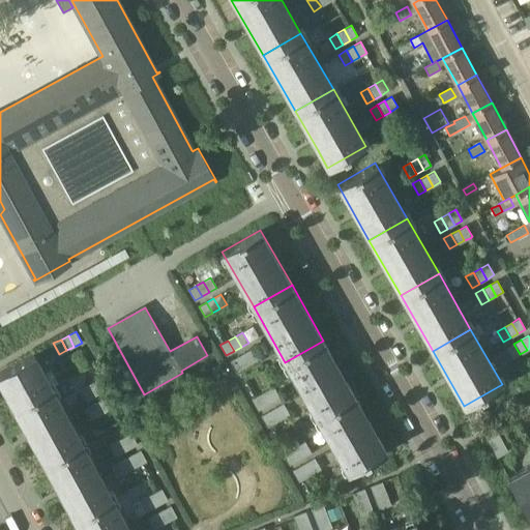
[(317,417),(355,395),(323,341),(285,362),(317,417)]
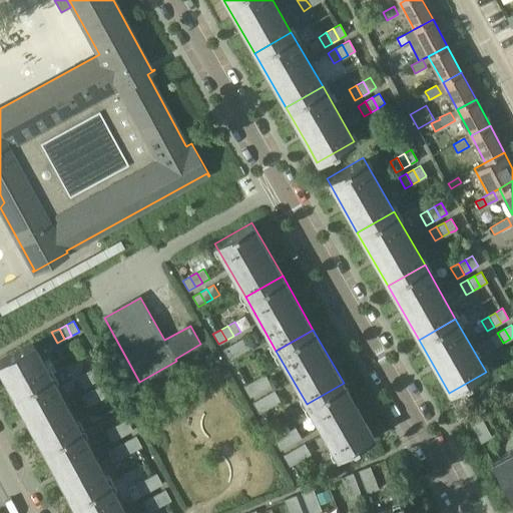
[(496,347),(503,343),(497,333),(490,337),(496,347)]
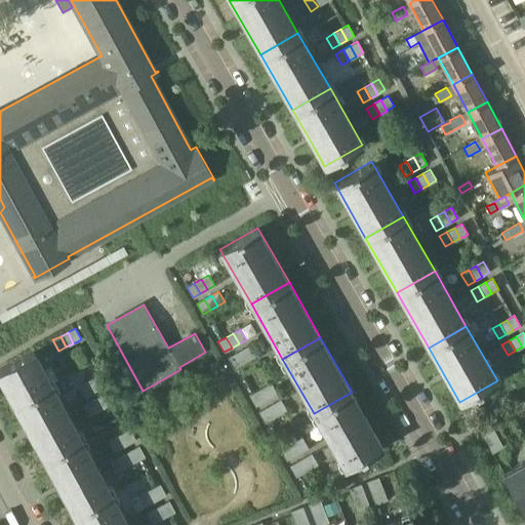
[(242,350),(248,360),(255,356),(249,346),(242,350)]
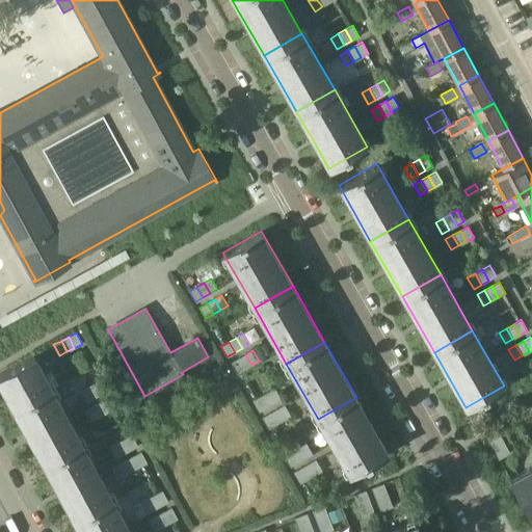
[(270,350),(261,355),(264,362),(274,356),(270,350)]
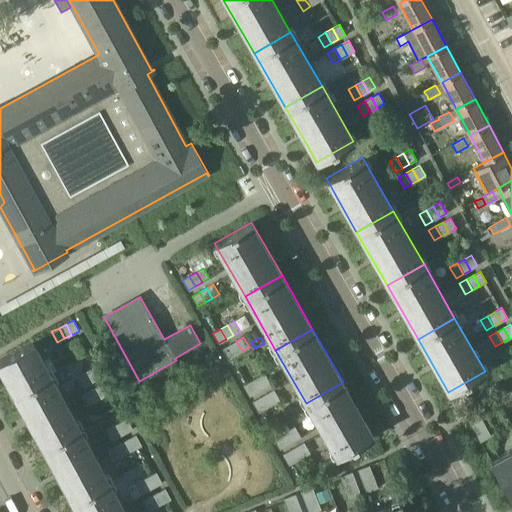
[(242,351),(236,341),(229,345),(235,355),(242,351)]
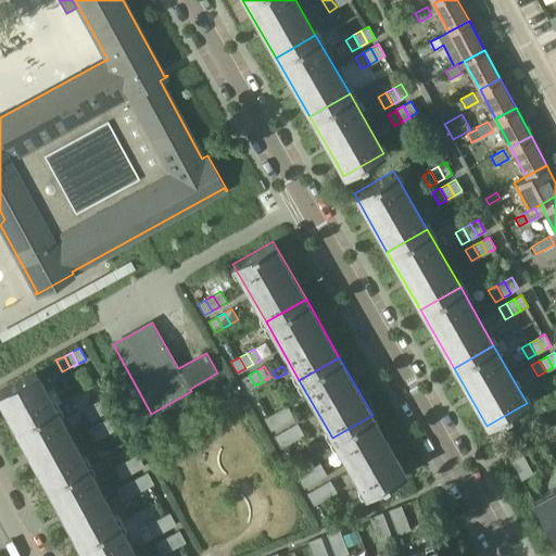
[(0,401),(7,413),(12,422),(52,401),(36,371),(0,390),(0,401)]
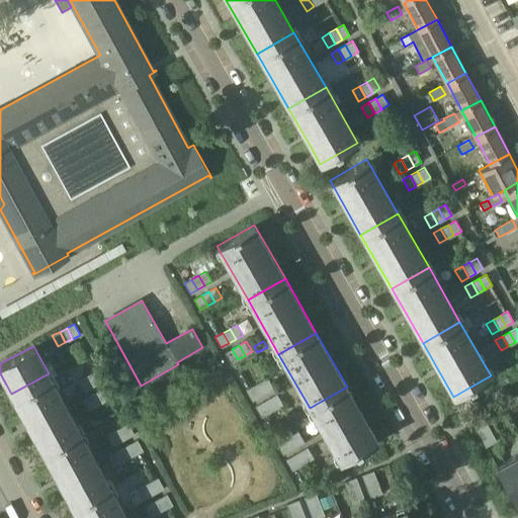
[(238,359),(232,349),(225,353),(231,363),(238,359)]
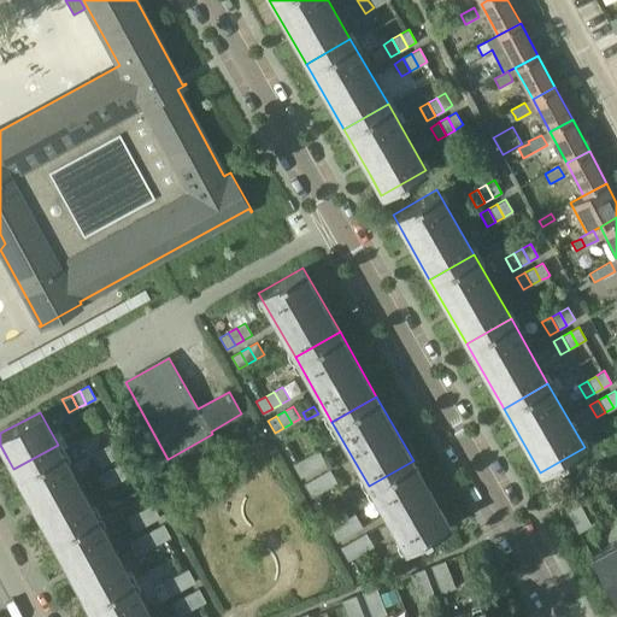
[(116,458),(124,453),(117,440),(109,445),(116,458)]
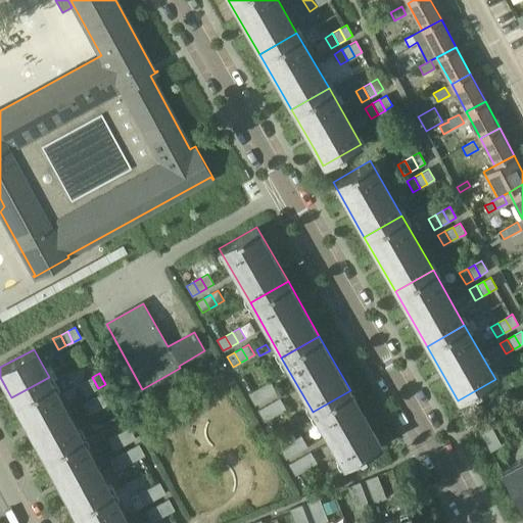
[(80,433),(49,377),(11,397),(36,442),(42,455),(80,433)]
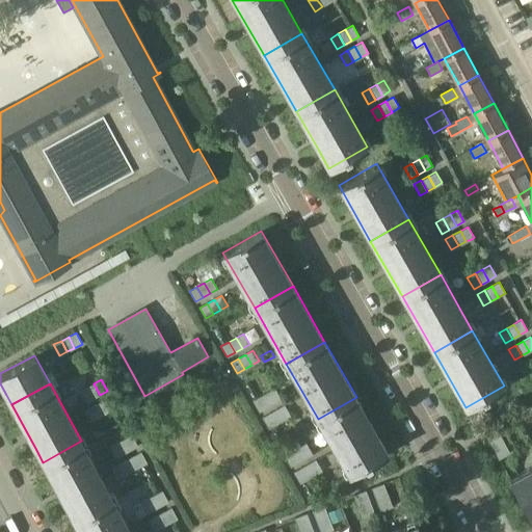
[(100,395),(94,383),(86,388),(92,399),(100,395)]
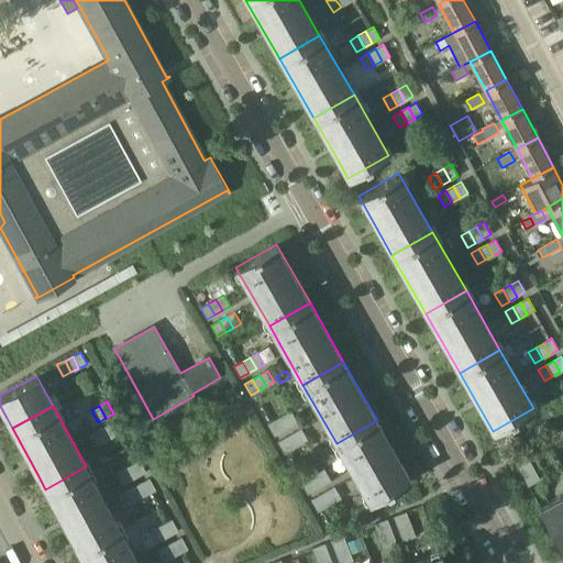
[(98,422),(91,410),(84,415),(90,426),(98,422)]
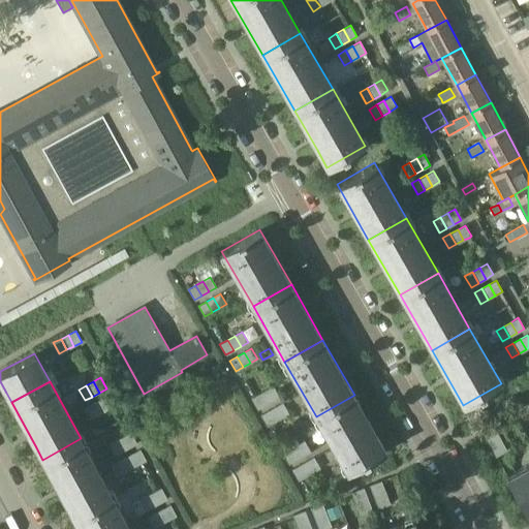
[(266,391),(272,401),(279,397),(273,386),(266,391)]
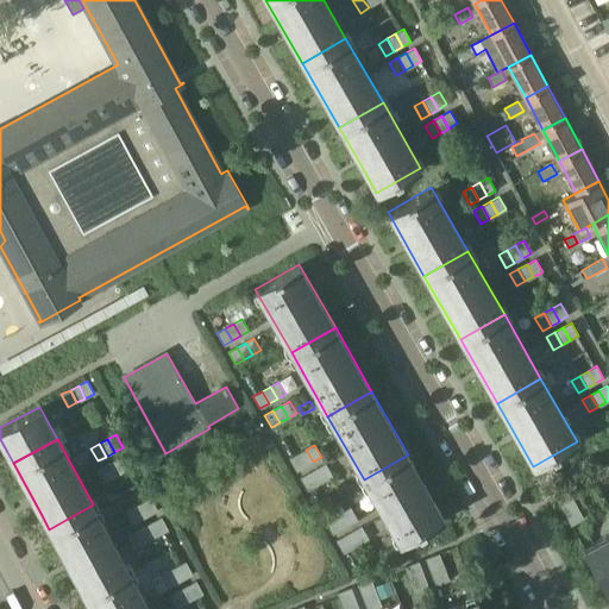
[(313,462),(306,450),(297,453),(305,466),(313,462)]
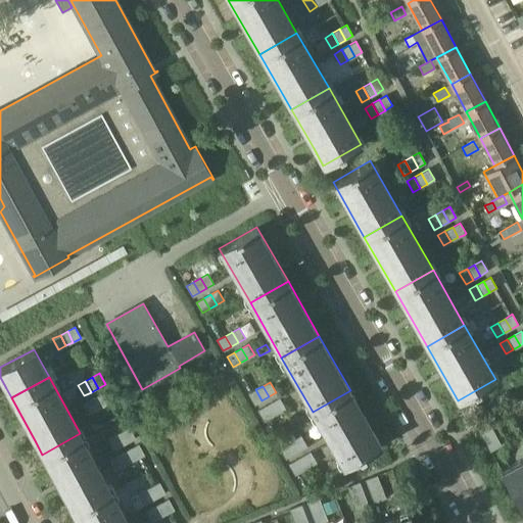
[(107,405),(114,400),(108,389),(101,393),(107,405)]
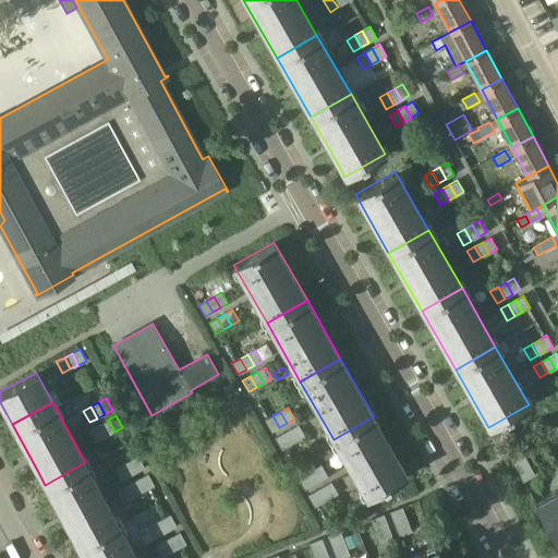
[(279,427),(273,415),(265,421),(271,432),(279,427)]
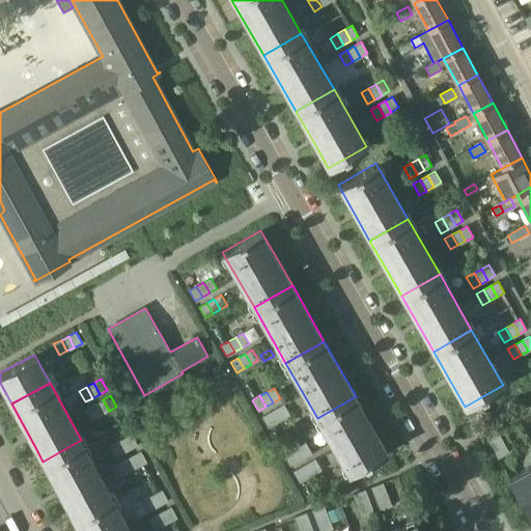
[(356,396),(317,418),(348,473),(387,451),(356,396)]
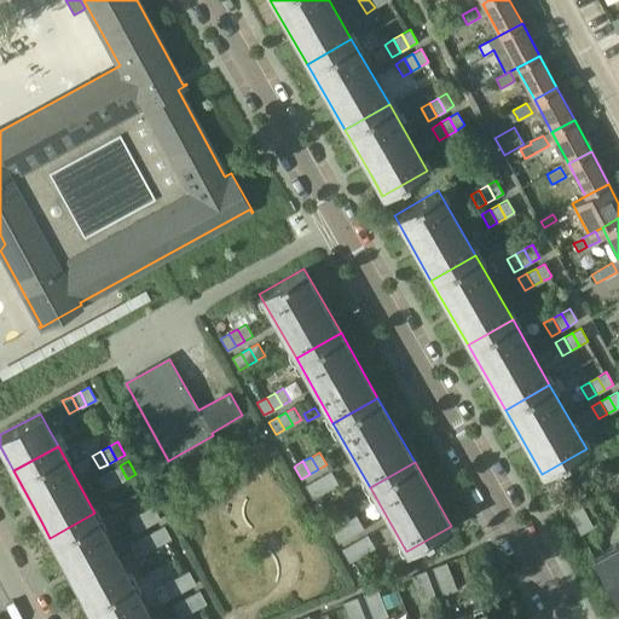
[(127,479),(120,466),(111,470),(119,484),(127,479)]
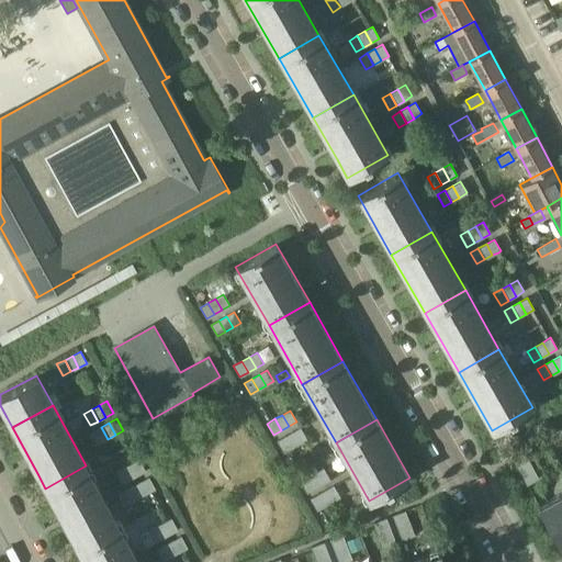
[(108,439),(101,427),(93,431),(100,444),(108,439)]
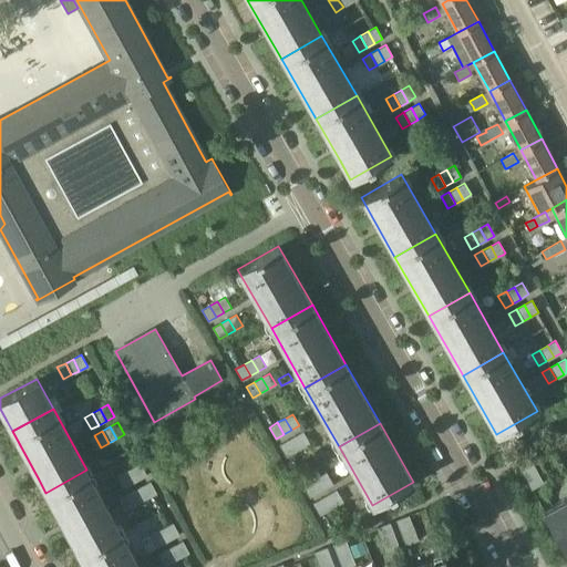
[(295,436),(301,447),(309,443),(302,431),(295,436)]
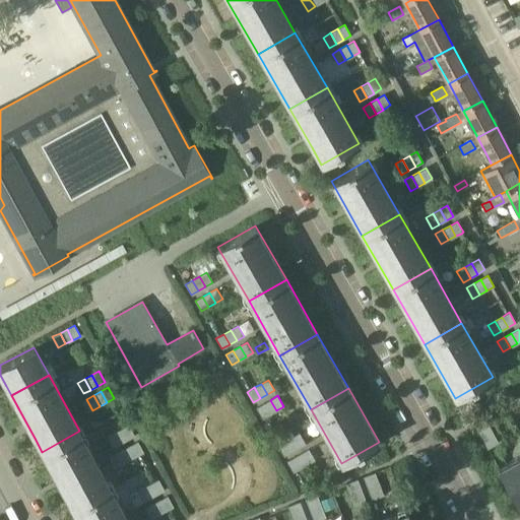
[(86,399),(82,402),(88,412),(92,410),(86,399)]
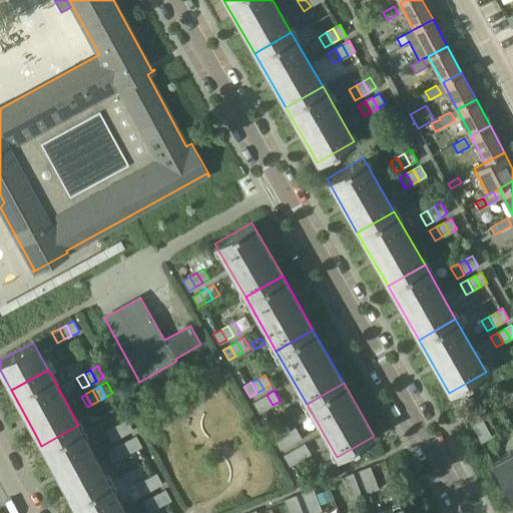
[(260,399),(266,409),(273,405),(267,395),(260,399)]
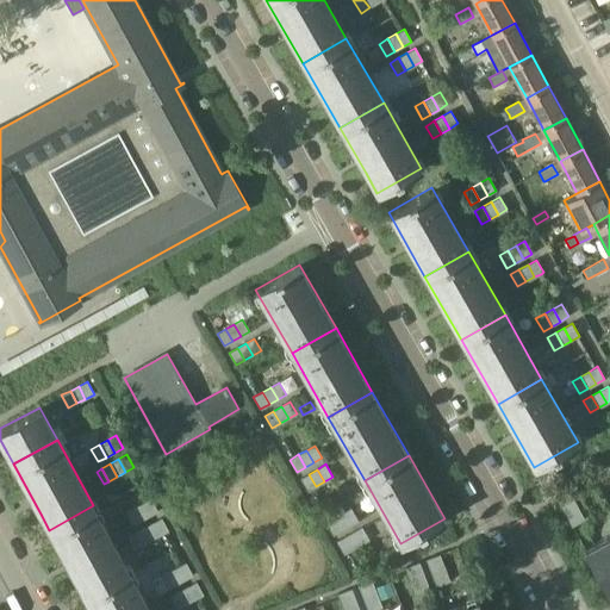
[(316,486),(309,474),(300,479),(307,491),(316,486)]
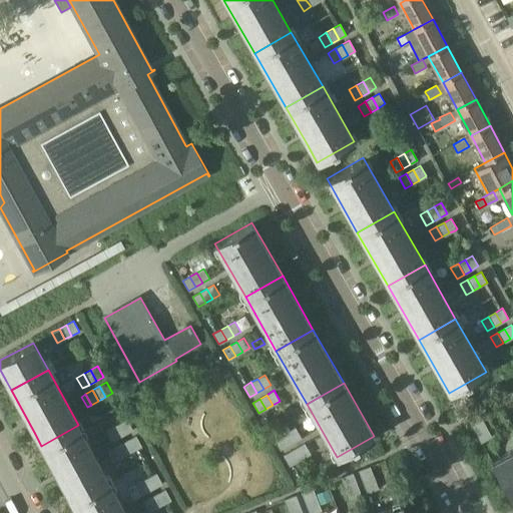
[(480,416),(469,421),(473,428),(484,423),(480,416)]
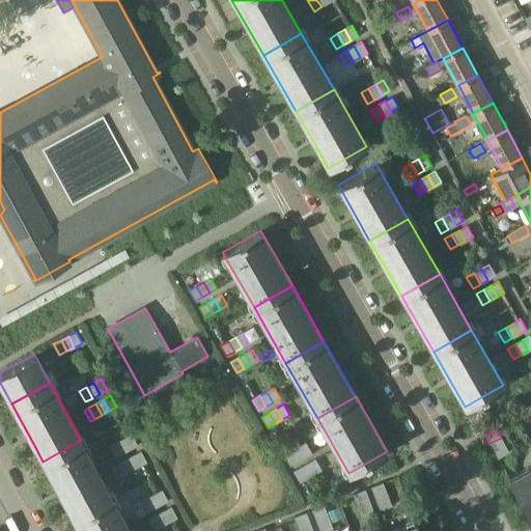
[(130,449),(137,445),(131,434),(123,438),(130,449)]
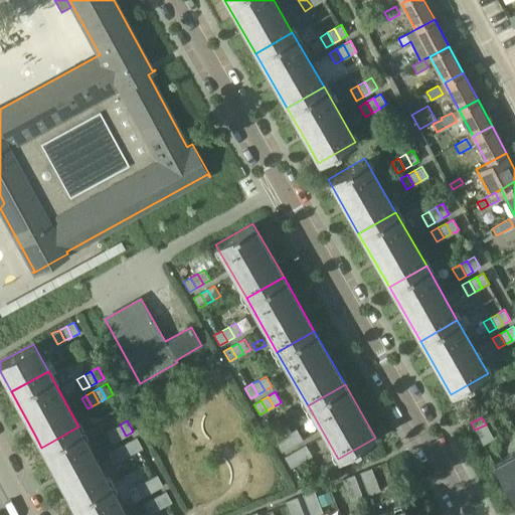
[(126,436),(120,424),(113,428),(119,440),(126,436)]
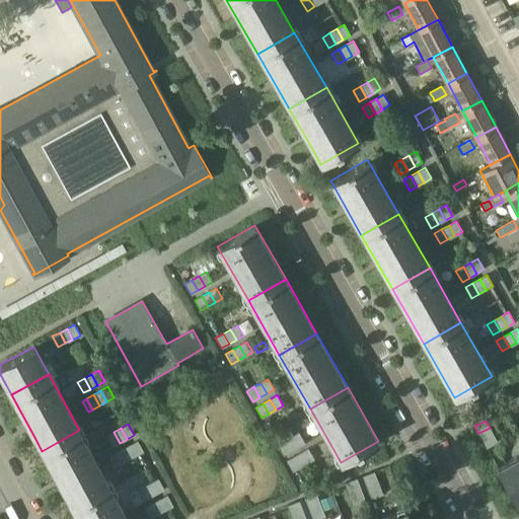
[(494,435),(490,428),(478,433),(483,441),(494,435)]
